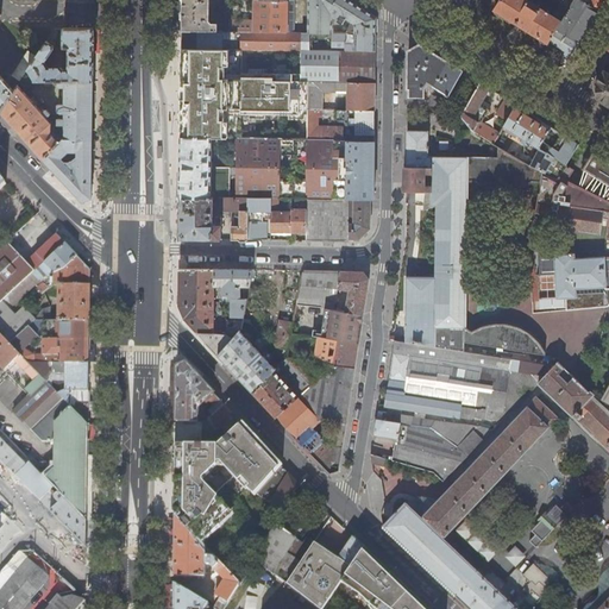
[(183,0),(183,2),(183,22),(183,31),(225,31),(225,23),(214,23),(211,20),(211,0),(183,0)]
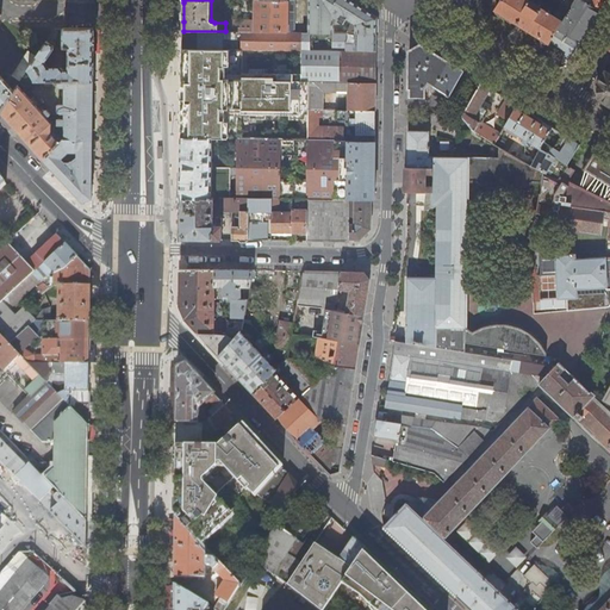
[(255,0),(256,20),(232,20),(232,31),(296,32),(296,0),(255,0)]
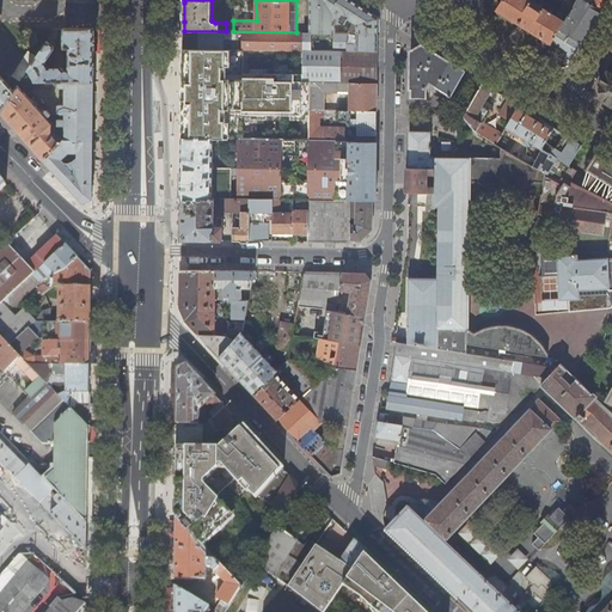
[(355,22),(350,34),(379,34),(379,17),(352,0),(311,0),(312,32),(336,32),(336,16),(338,18),(342,17),(347,19),(348,17),(355,22)]
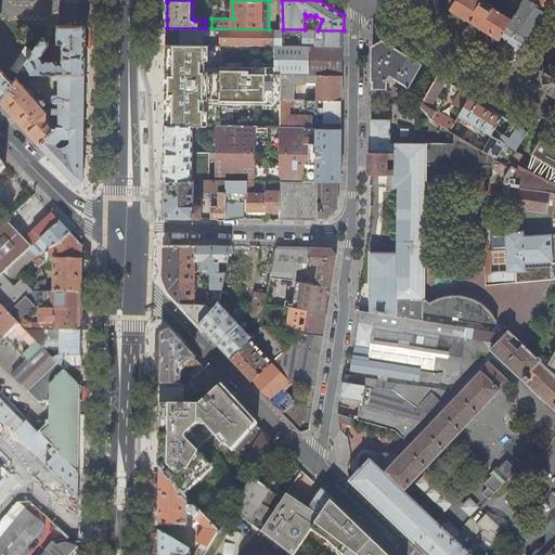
[(455,0),(451,8),(501,38),(502,38),(513,20),(502,13),(499,10),(499,11),(492,7),(493,4),(486,0),(483,0),(483,2),(480,0),(455,0)]
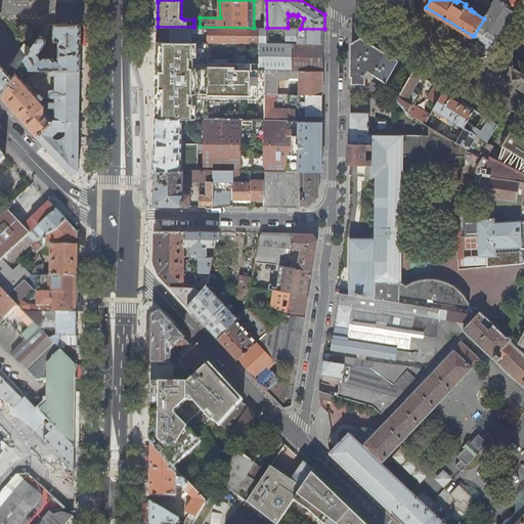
[(482,52),(487,55),(516,9),(499,0),(493,0),(484,18),(474,36),(486,43),(484,47),(485,47),(482,52)]
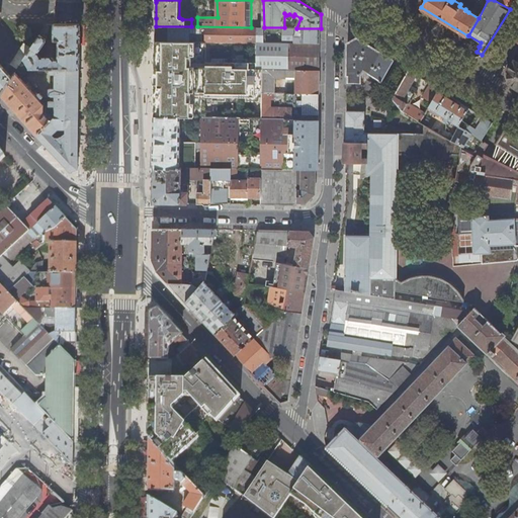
[(494,0),(510,9),(515,0),(494,0)]
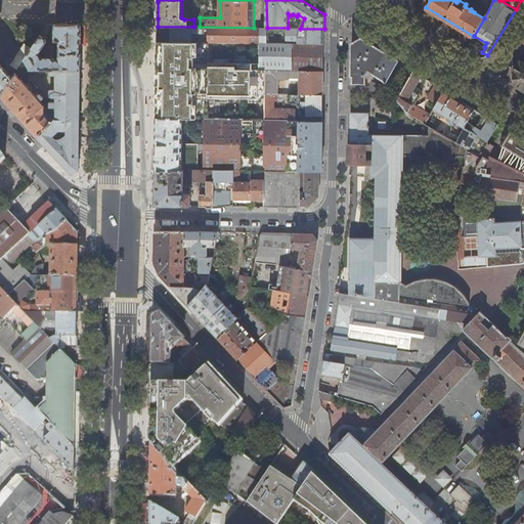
[(0,93),(2,96),(13,78),(0,63),(0,13),(1,13),(0,11),(0,93)]
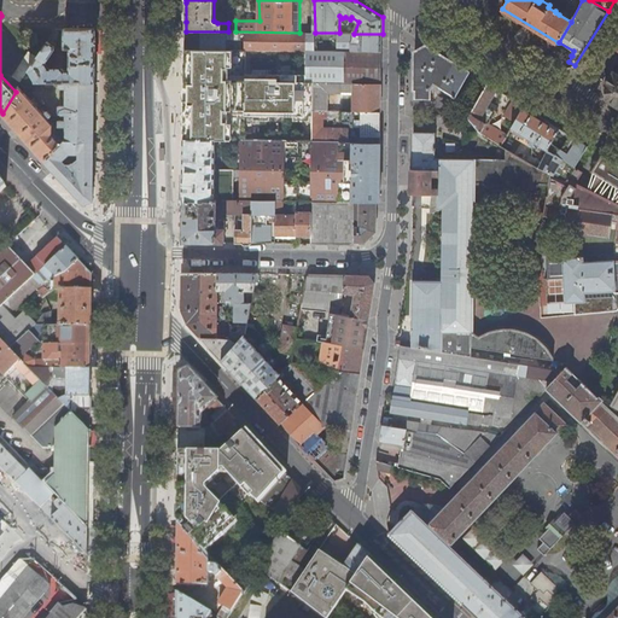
[(56,45),(59,29),(57,29),(38,58),(23,82),(24,82),(57,82),(95,83),(95,29),(65,29),(65,48),(68,48),(68,51),(71,51),(70,62),(65,62),(63,64),(63,68),(50,68),(46,63),(57,48),(56,45)]
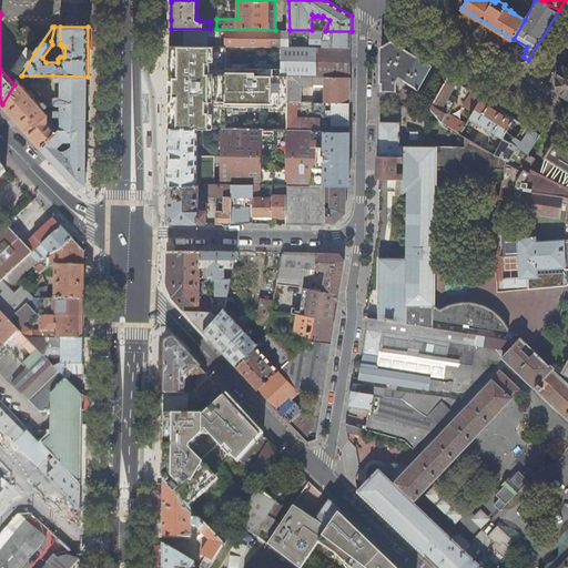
[(275,30),(216,29),(210,29),(171,29),(171,46),(179,46),(198,46),(198,42),(208,42),(208,46),(234,47),(282,47),(282,30),(275,30)]
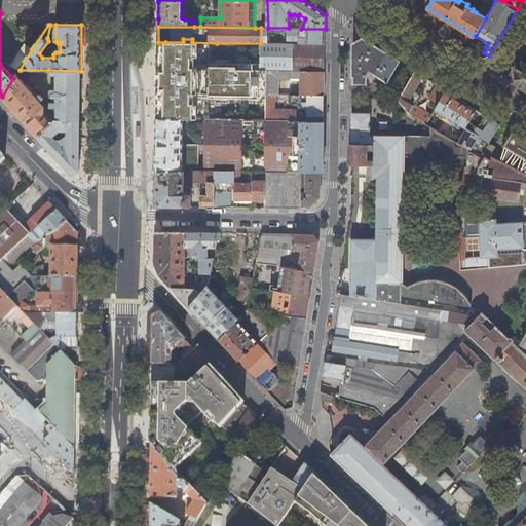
[(326,29),(301,29),(289,28),(268,28),(261,28),(261,43),(325,44),(326,29)]
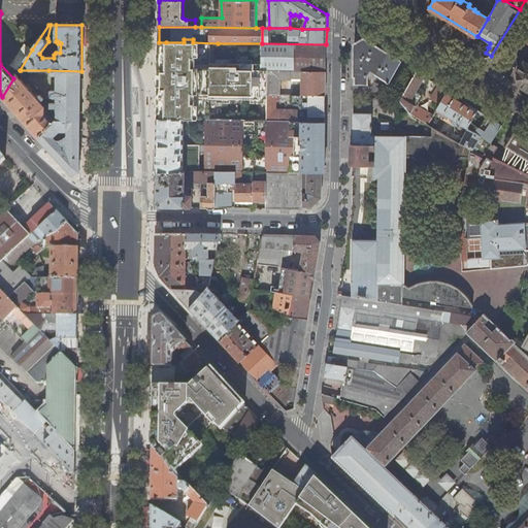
[(387,83),(390,84),(402,62),(364,38),(355,44),(354,90),(367,91),(367,77),(370,77),(373,73),(388,81),(387,83)]
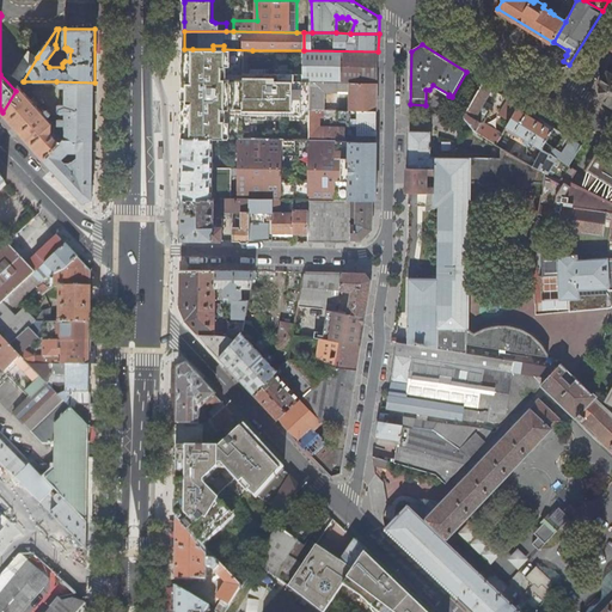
[(252,56),(252,50),(224,49),(213,49),(193,49),(193,71),(246,72),(246,65),(239,63),(239,56),(252,56)]
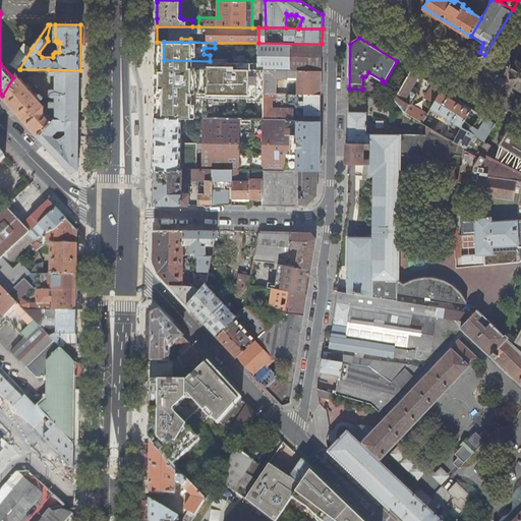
[(23,47),(11,64),(18,69),(19,69),(32,49),(24,44),(23,47)]
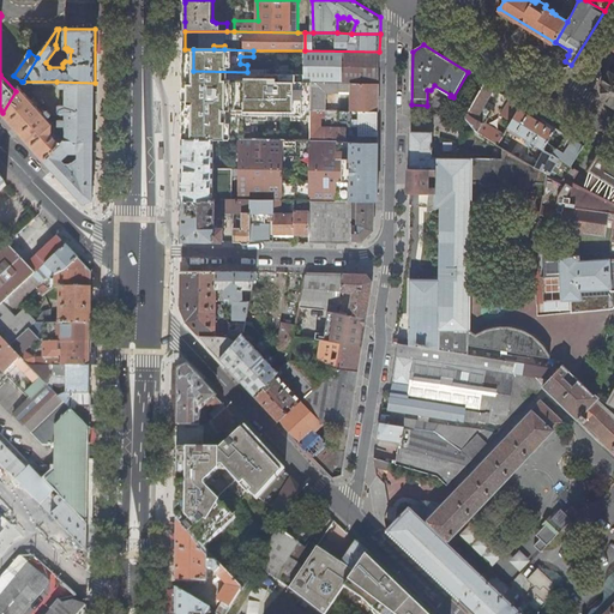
[(342,80),(342,52),(305,52),(304,80),(342,80)]
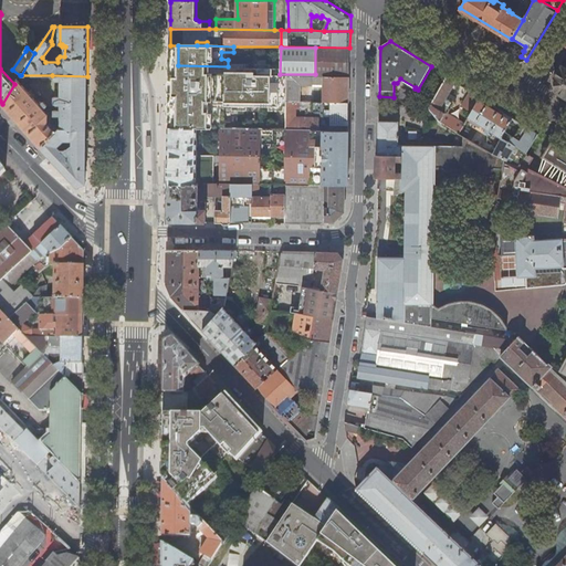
[(349,49),(315,48),(315,74),(349,74),(349,49)]
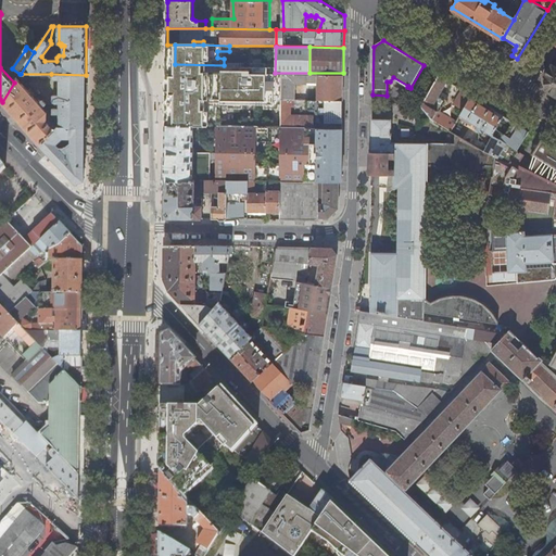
[(502,53),(496,50),(492,57),(498,61),(502,53)]
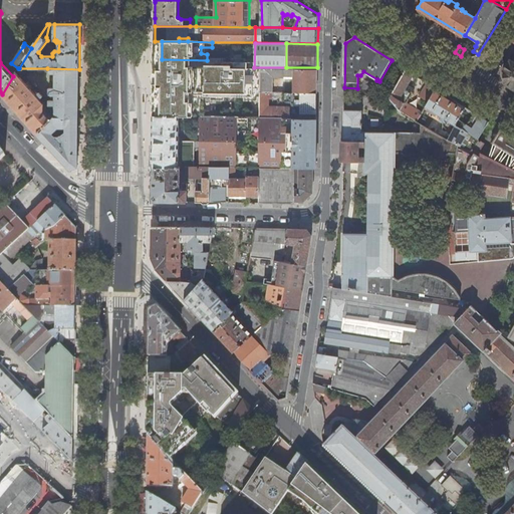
[(225,68),(225,60),(207,60),(162,59),(155,59),(154,67),(160,67),(225,68)]
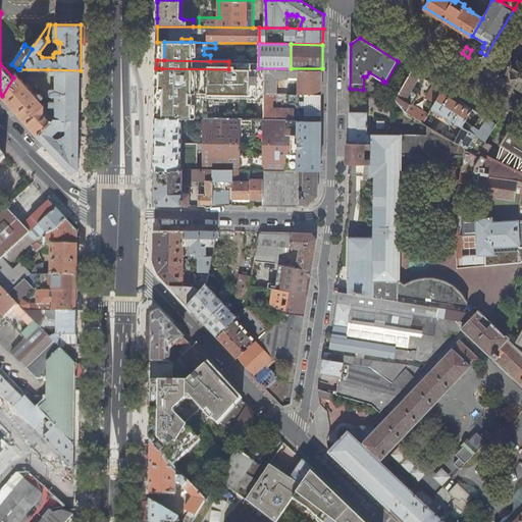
[(521,90),(521,63),(518,61),(511,72),(513,85),(521,90)]
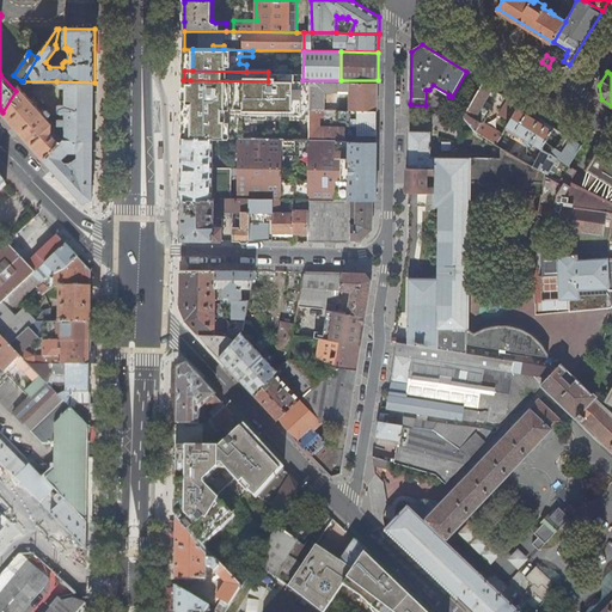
[(274,101),(310,101),(310,84),(310,81),(268,81),(190,80),(190,95),(204,97),(274,97),(274,101)]
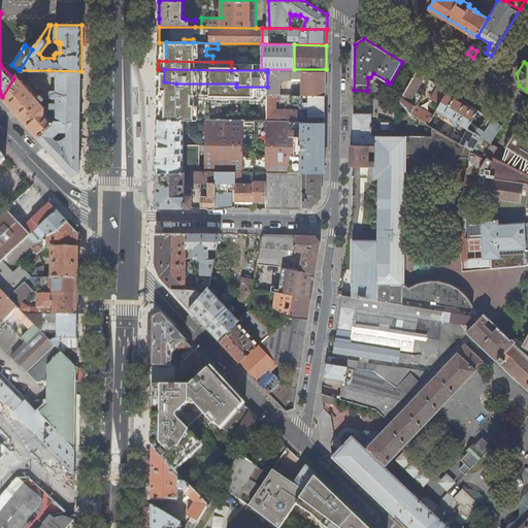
[(20,78),(24,74),(21,70),(20,70),(19,70),(13,78),(2,97),(38,137),(53,124),(45,116),(43,104),(20,78)]
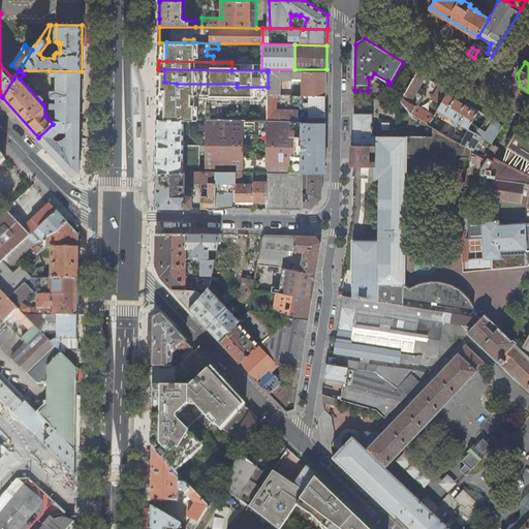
[(57,110),(57,121),(81,122),(82,71),(49,70),(49,73),(52,73),(52,76),(58,76),(57,91),(51,91),(51,97),(53,97),(54,98),(55,99),(57,99),(57,103),(52,103),(51,110),(57,110)]
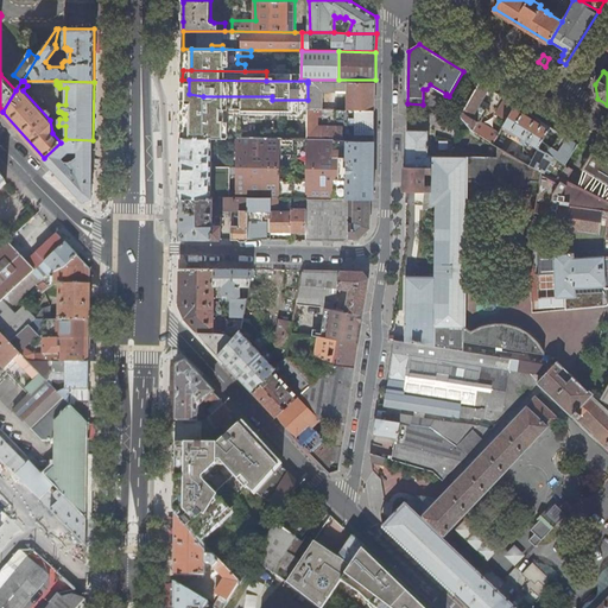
[(348,82),(347,109),(349,111),(353,111),(355,111),(374,111),(375,82),(348,82)]
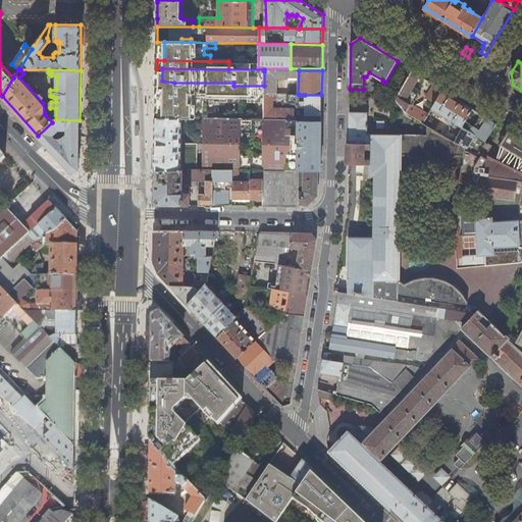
[(406,102),(420,75),(412,70),(395,100),(407,112),(411,105),(406,102)]
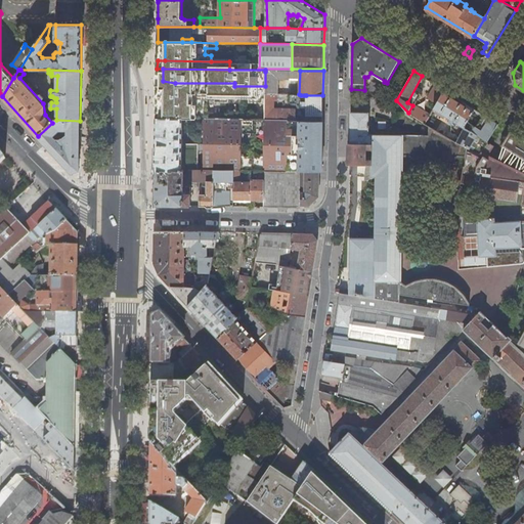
[(275,72),(265,72),(265,86),(265,94),(275,94),(275,72)]
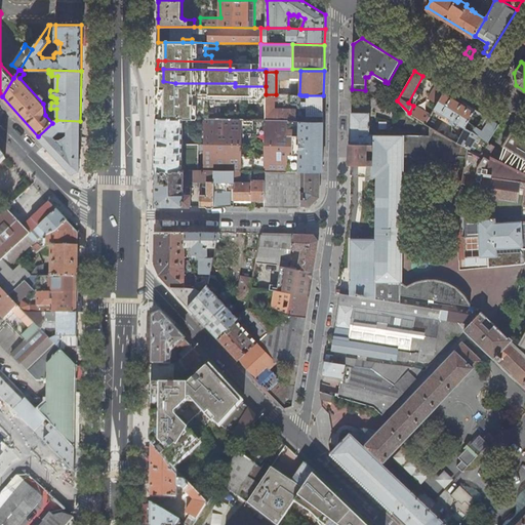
[(427,104),(435,109),(445,90),(438,85),(427,104)]
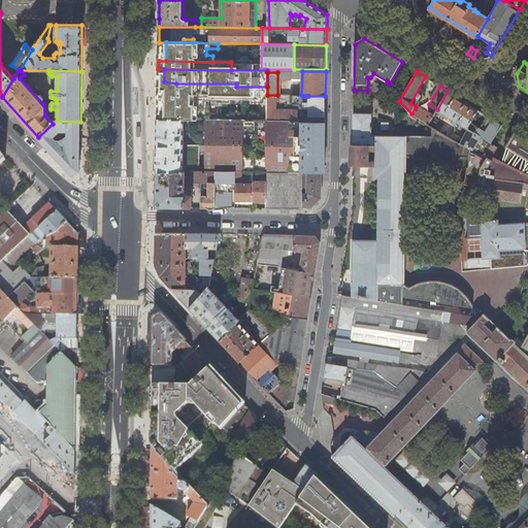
[(174,90),(158,90),(158,100),(208,101),(208,91),(174,91),(174,90)]
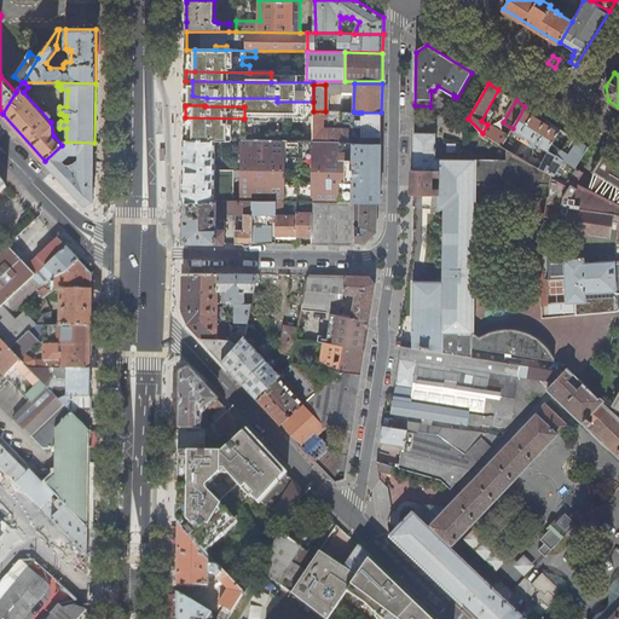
[(513,128),(549,151),(562,129),(525,106),(513,128)]
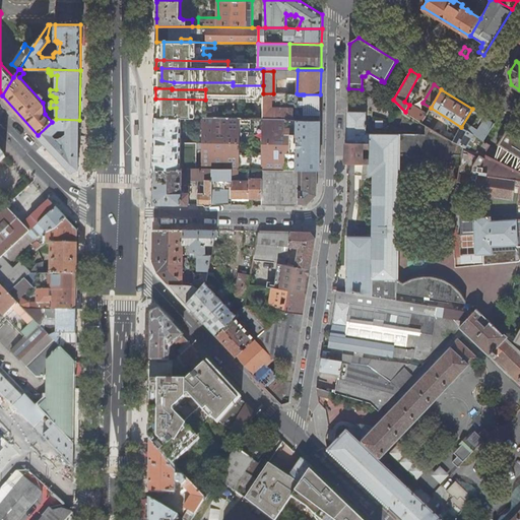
[(283,104),(283,93),(273,93),(263,93),(263,101),(263,119),(271,119),(271,101),(274,101),(274,104),(283,104)]
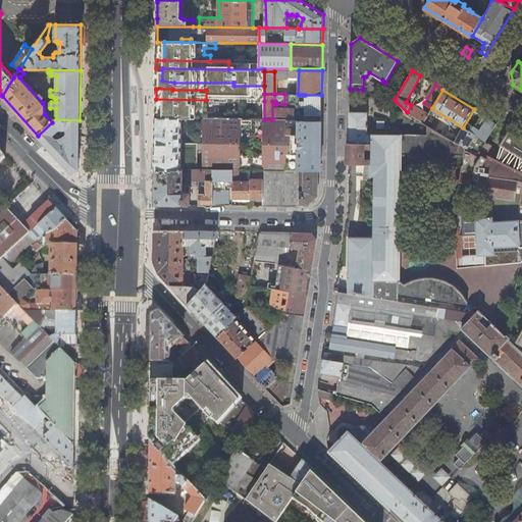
[(300,100),(300,95),(298,94),(284,94),(284,104),(284,106),(300,106),(300,100)]
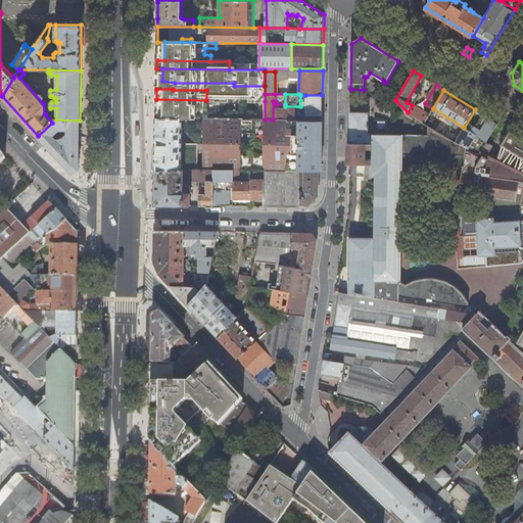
[(305,115),(322,115),(322,95),(305,95),(305,105),(303,105),(302,107),(305,107),(305,115)]
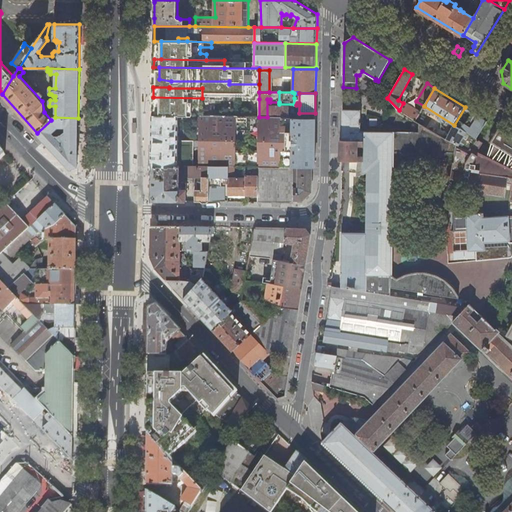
[(236,107),(236,99),(202,98),(153,97),(153,110),(173,111),(173,104),(178,104),(178,106),(187,106),(216,106),(215,107),(236,107)]
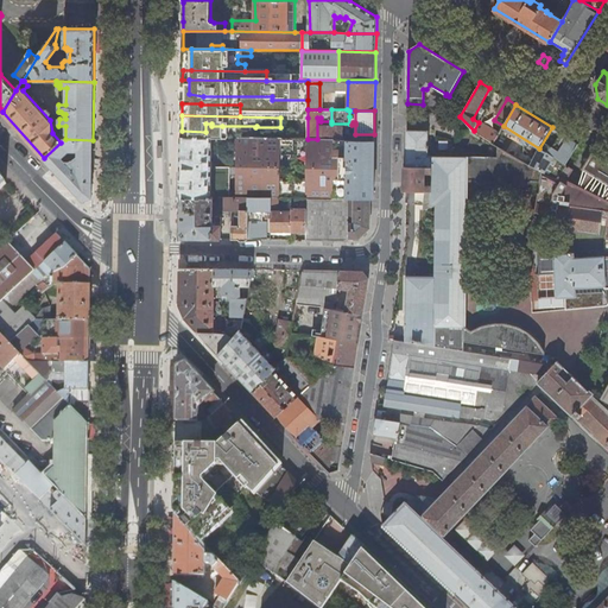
[(293,118),(293,139),(308,139),(308,118),(293,118)]
